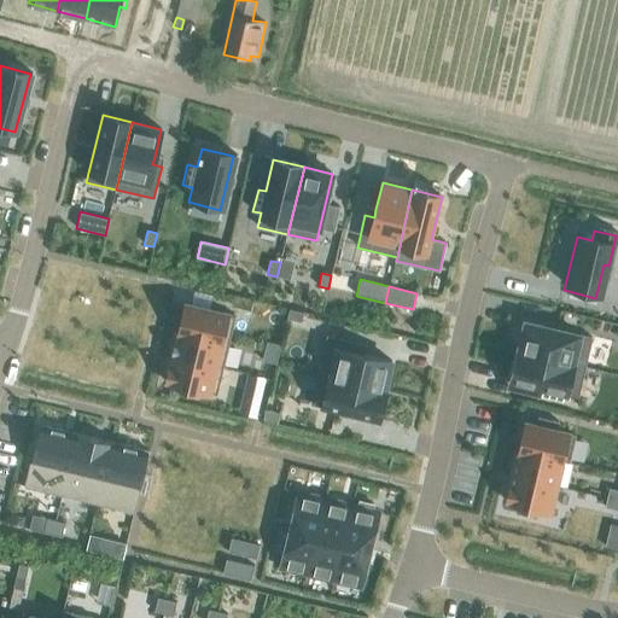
[(185,304),(178,330),(229,343),(235,316),(185,304)]
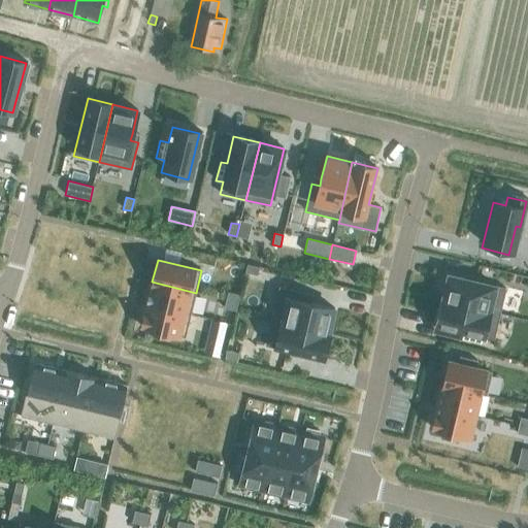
[(248,264),(245,272),(257,275),(259,267),(248,264)]
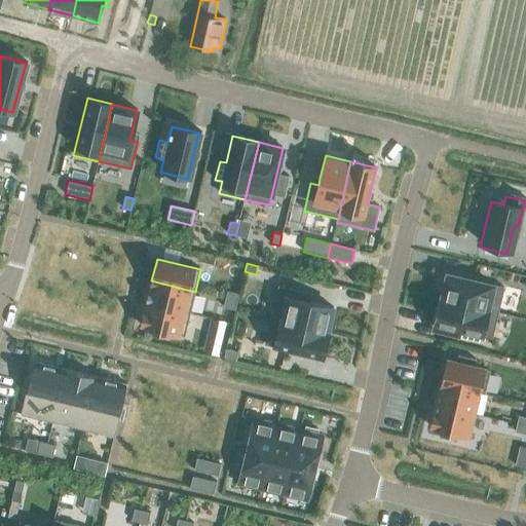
[(447,274),(441,298),(497,312),(503,288),(447,274)]
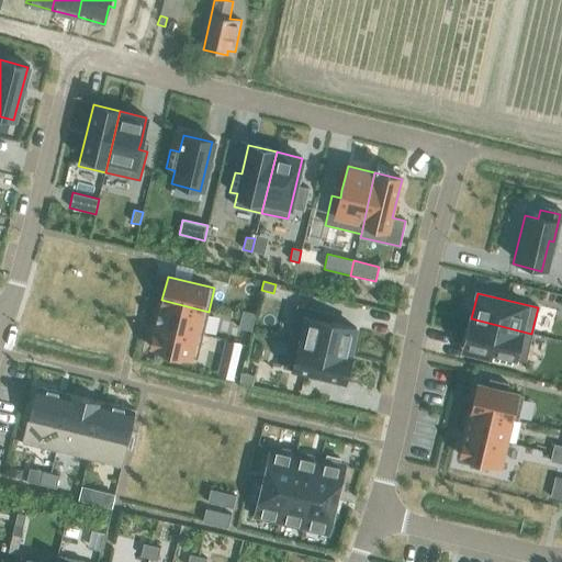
[(161,300),(156,324),(203,335),(209,312),(161,300)]
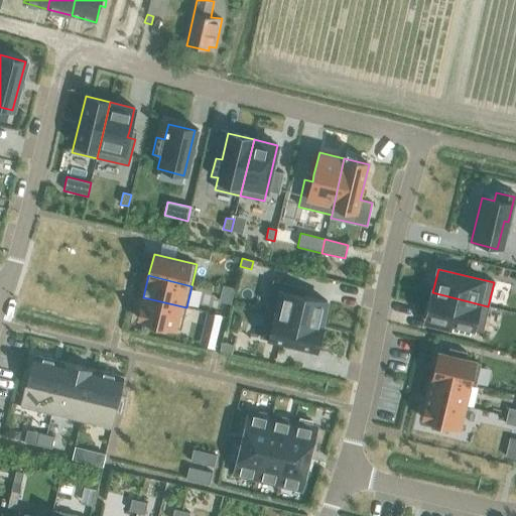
[(272,281),(265,312),(320,327),(327,301),(304,296),(297,294),(299,287),(272,281)]
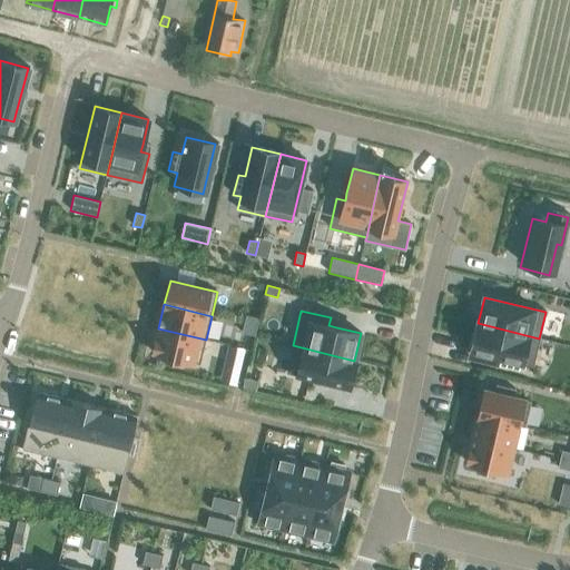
[(246,315),(244,324),(257,327),(258,318),(246,315)]
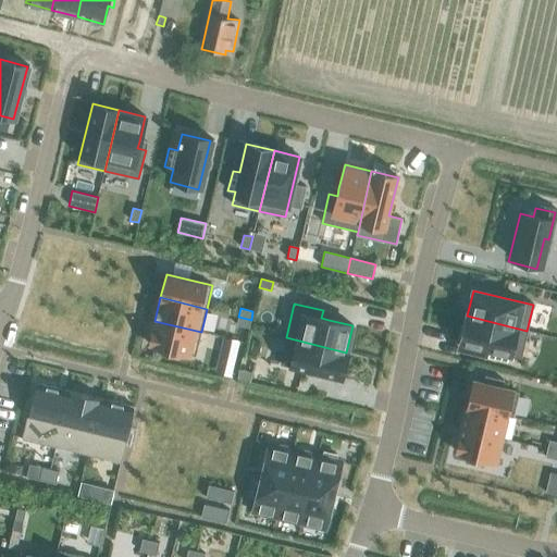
[(520,358),(527,331),(467,316),(460,343),(489,350),(487,357),(507,361),(508,355),(520,358)]
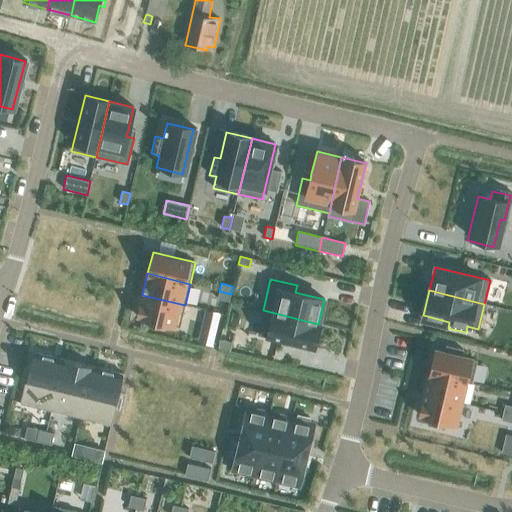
[(219,291),(217,299),(229,301),(231,294),(219,291)]
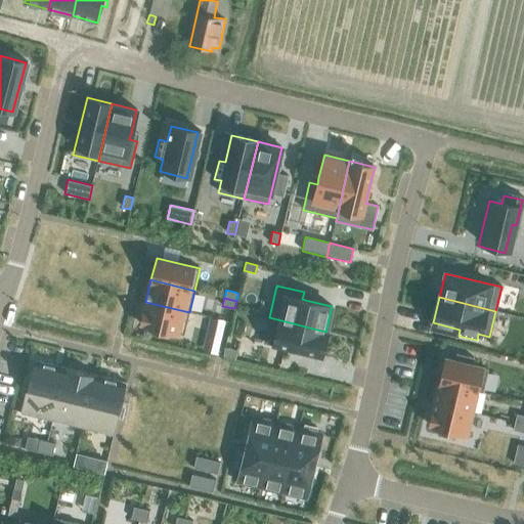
[(143,310),(140,322),(140,324),(183,335),(189,312),(145,302),(143,310)]
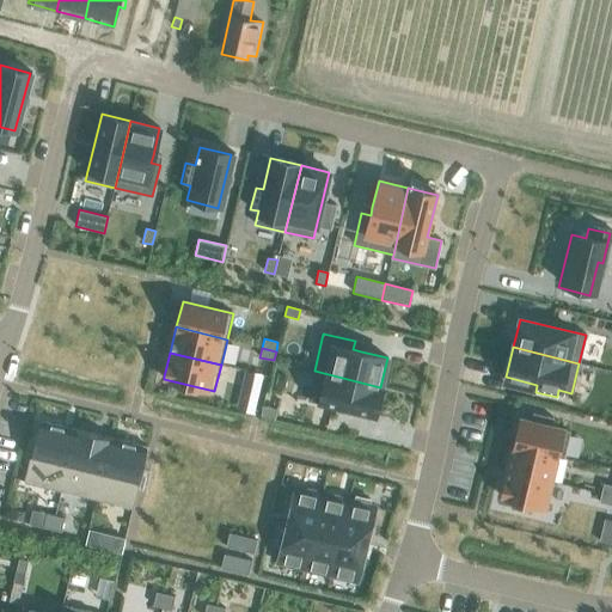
[(314,371),(307,401),(373,416),(380,387),(314,371)]
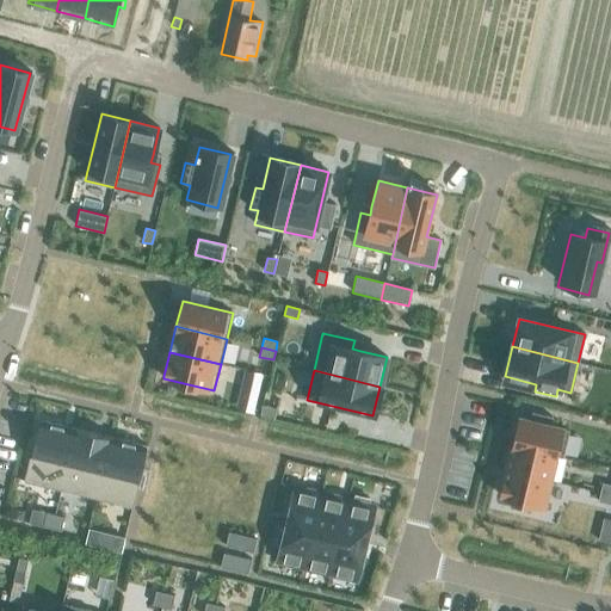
[(248,371),(246,380),(260,383),(263,374),(248,371)]
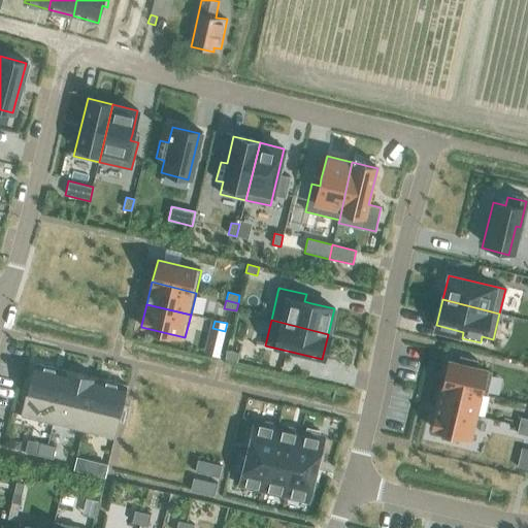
[(227,350),(225,358),(236,361),(238,353),(227,350)]
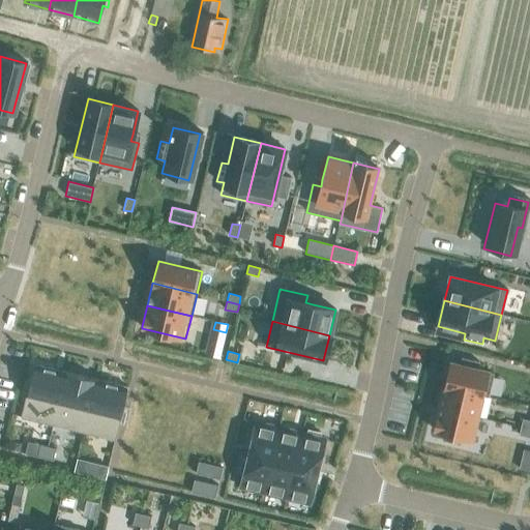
[(449,362),(444,386),(481,395),(488,398),(494,374),(477,370),(479,362),(462,358),(460,365),(449,362)]
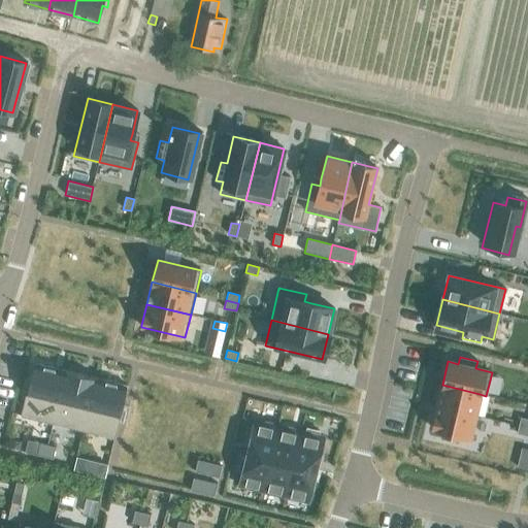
[(34,363),(21,416),(52,423),(65,370),(34,363)]
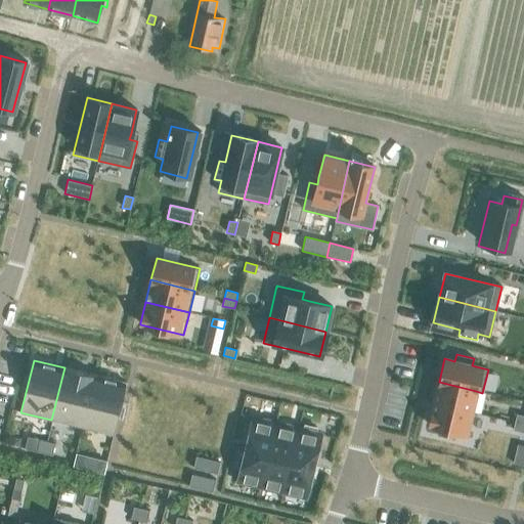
[(64,367),(51,420),(83,427),(95,375),(64,367)]
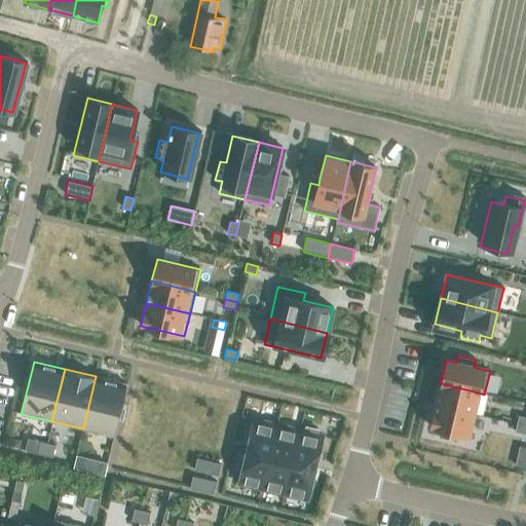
[(96,376),(83,428),(114,437),(126,383),(96,376)]
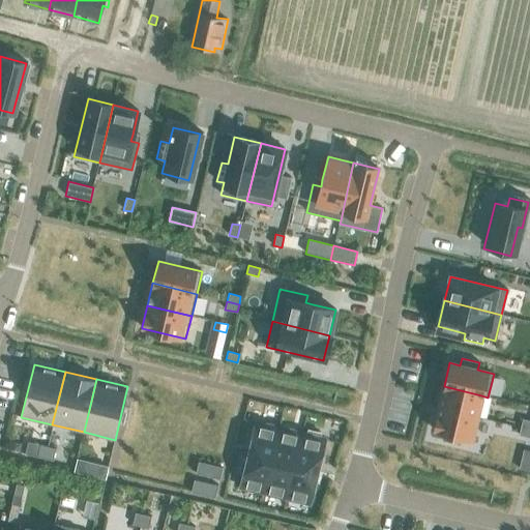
[(444,386),(439,408),(476,417),(481,395),(444,386)]
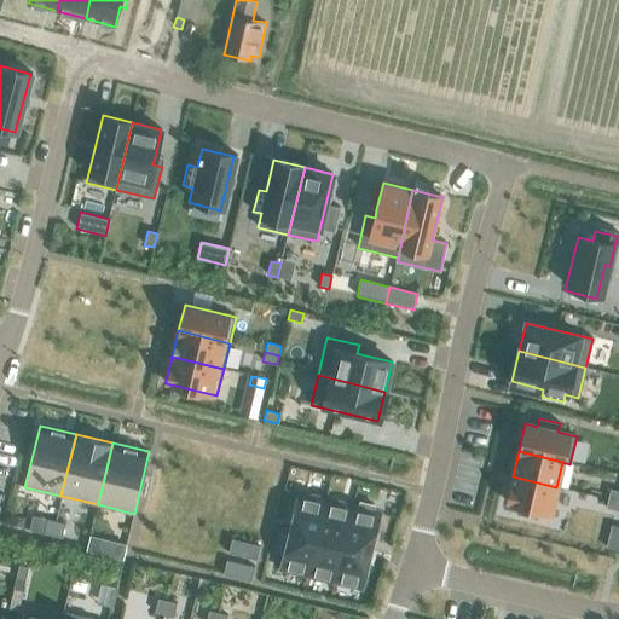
[(510,486),(507,501),(507,502),(518,505),(516,514),(537,519),(539,510),(550,513),(556,487),(513,476),(510,486)]
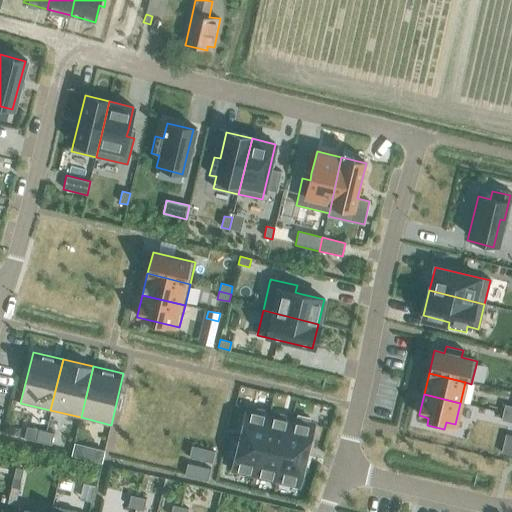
[(246,407),(238,439),(261,444),(269,413),(246,407)]
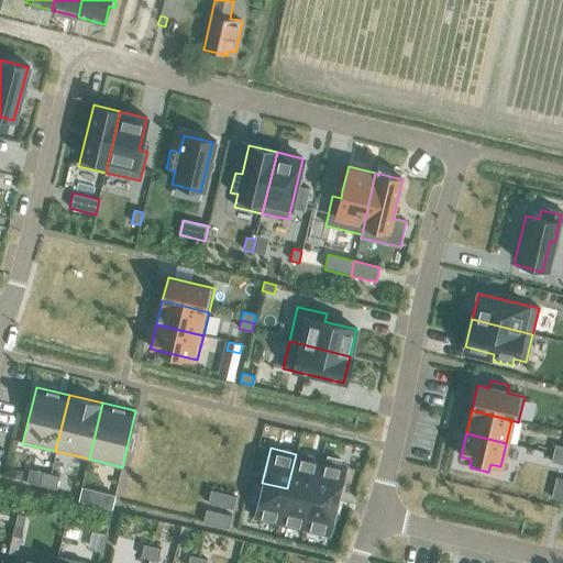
[(296,454),(287,488),(312,495),(321,460),(296,454)]
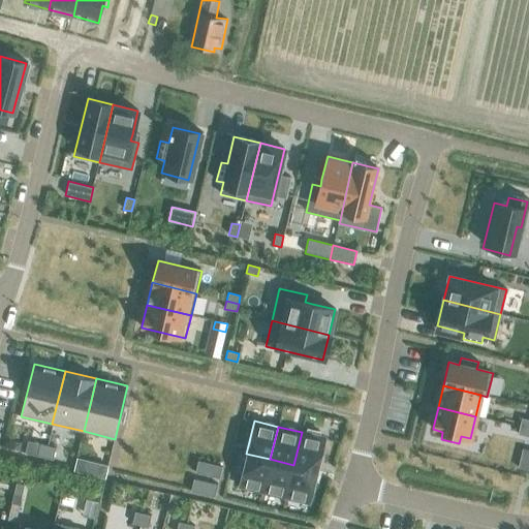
[(528,430),(522,429),(520,437),(528,439),(528,430)]
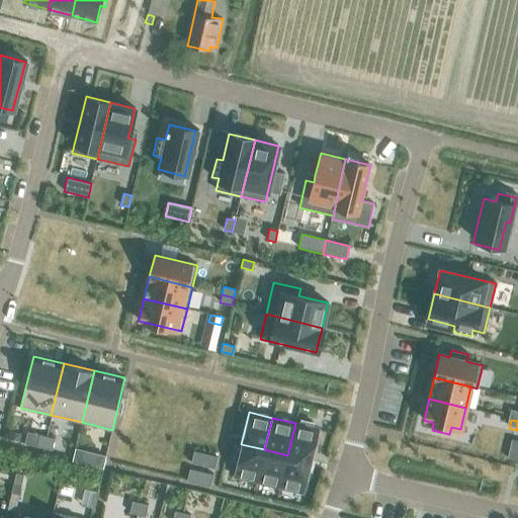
[(295,423),(287,455),(311,460),(318,429),(295,423)]
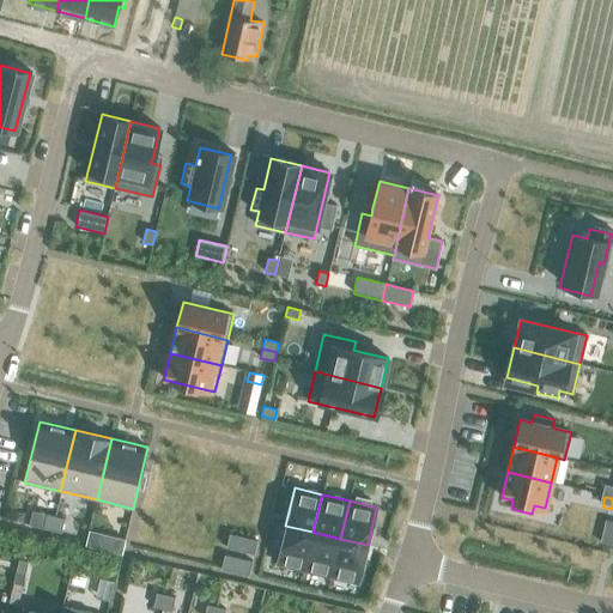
[(46,515),(42,528),(52,530),(55,516),(46,515)]
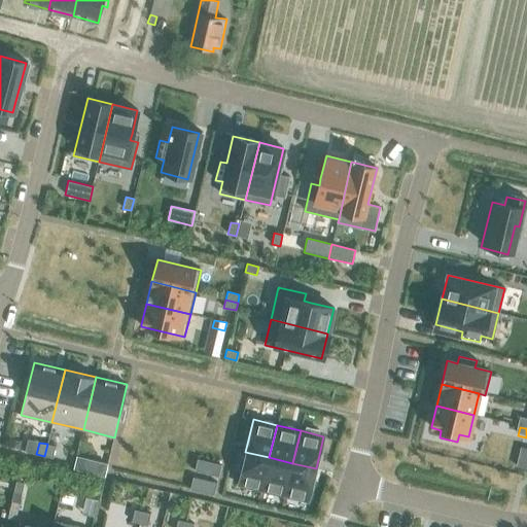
[(47,444),(44,456),(53,458),(56,446),(47,444)]
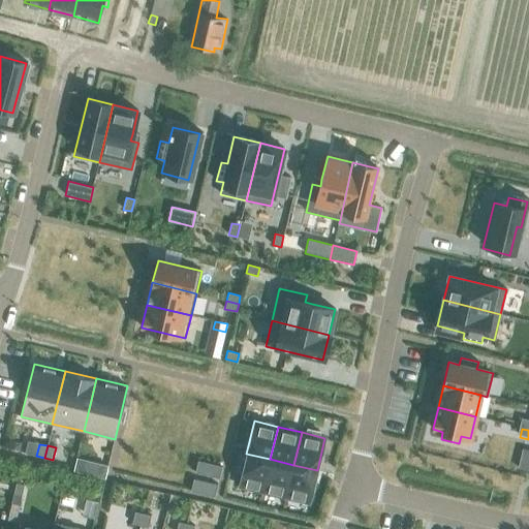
[(246,454),(239,486),(262,492),(270,459),(246,454)]
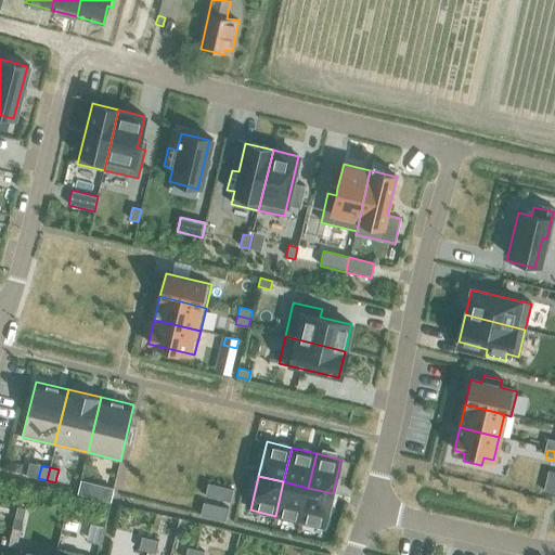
[(283,481),(275,516),(300,521),(308,488),(283,481)]
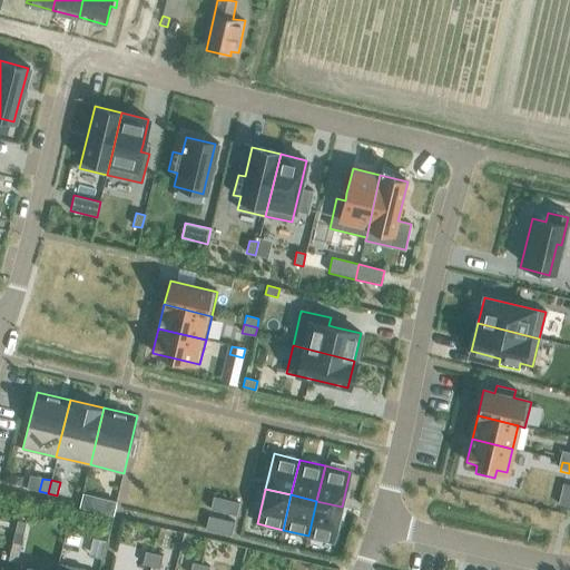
[(213,497),(209,509),(218,511),(222,499),(213,497)]
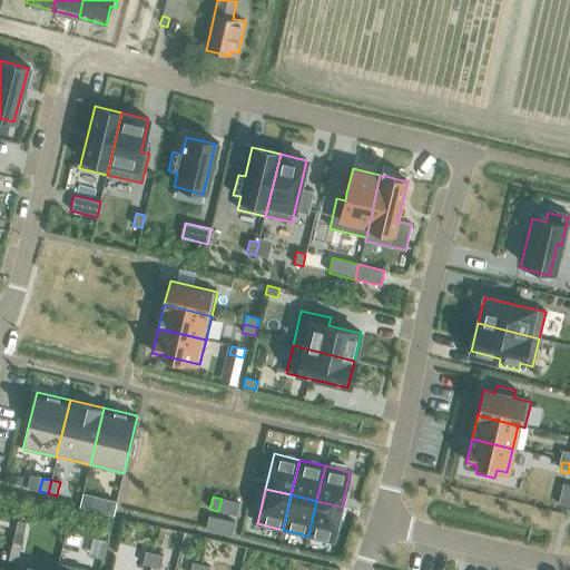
[(222,499),(218,511),(227,513),(231,500),(222,499)]
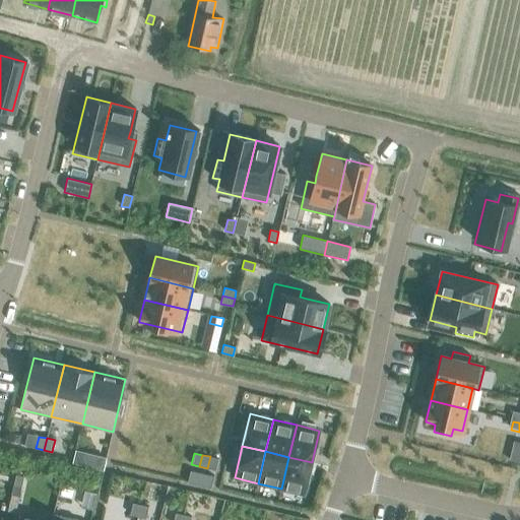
[(210,456),(207,468),(215,470),(218,458),(210,456)]
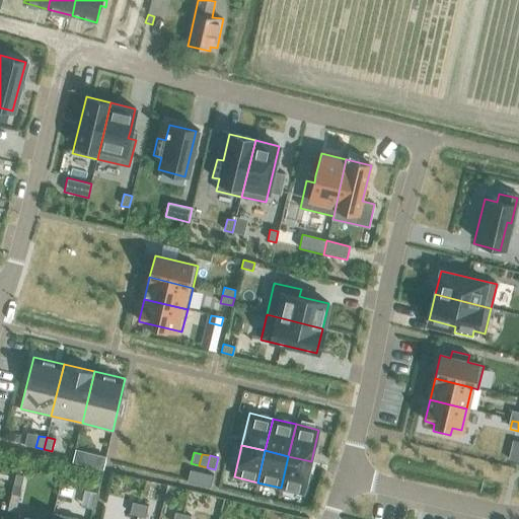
[(97,456),(94,467),(102,469),(105,458),(97,456)]
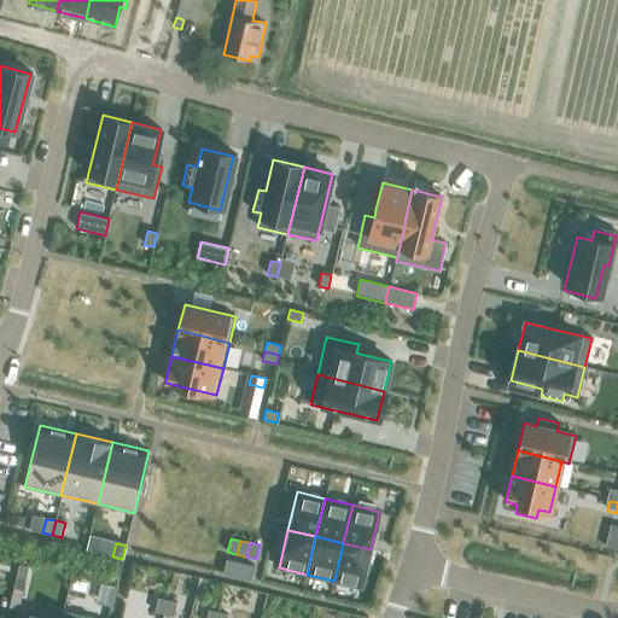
[(343,543),(334,581),(361,588),(371,549),(343,543)]
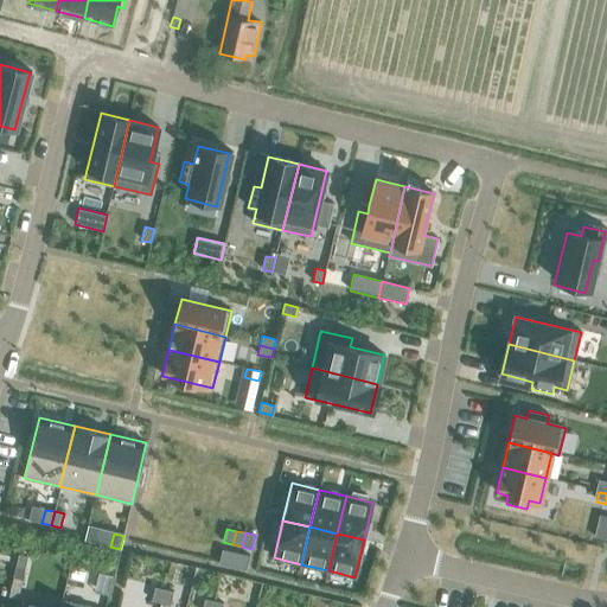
[(222,549),(218,563),(228,566),(231,551),(222,549)]
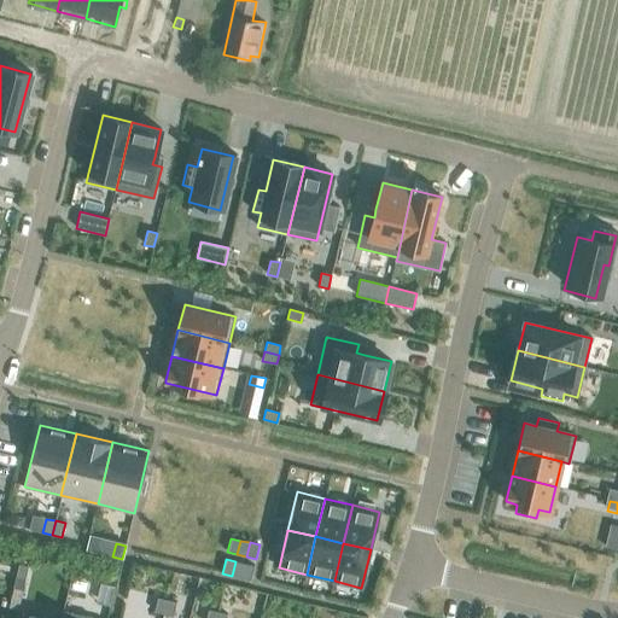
[(235,561),(232,576),(242,578),(245,564),(235,561)]
